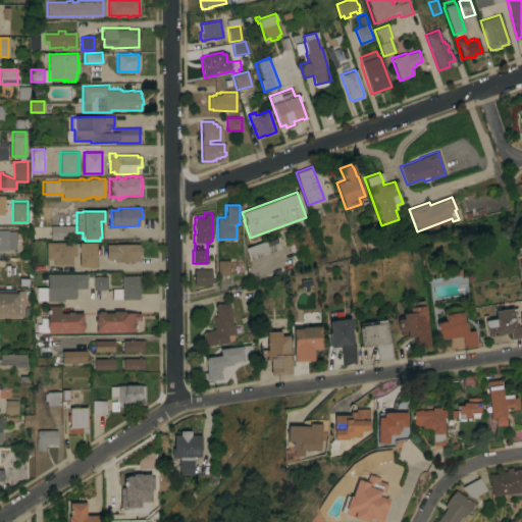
[(50,239),(50,225),(76,225),(76,239),(50,239)]
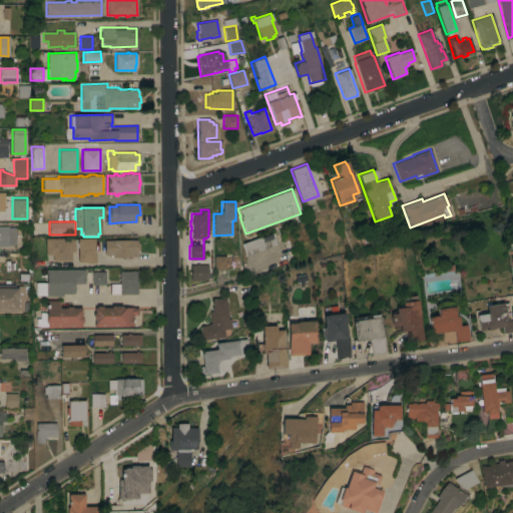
[(0,226),(7,226),(7,227),(16,227),(16,244),(7,244),(7,245),(0,245),(0,226)]
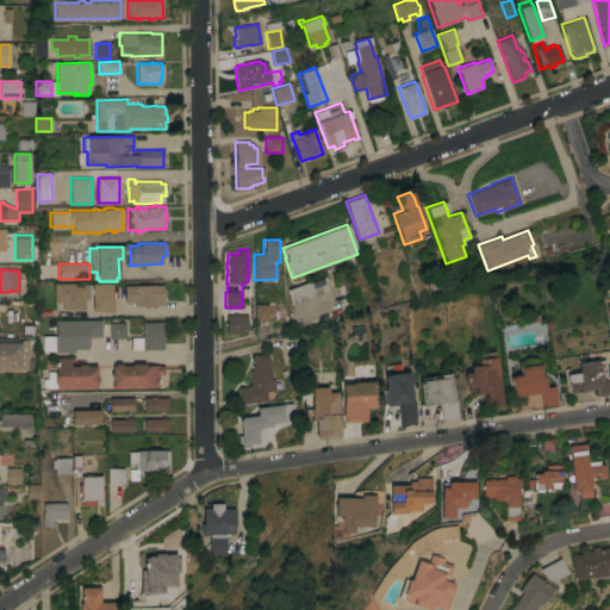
[(323,277),(328,290),(292,303),(287,290),(323,277)]
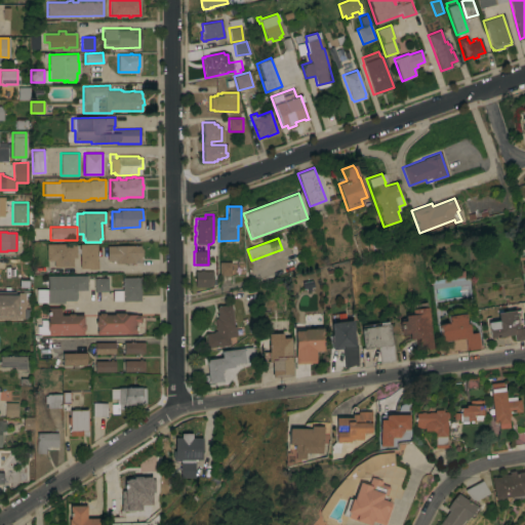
[(46,244),(76,243),(76,245),(78,245),(78,253),(76,253),(76,257),(73,257),(73,267),(53,267),(53,260),(46,260),(46,244)]
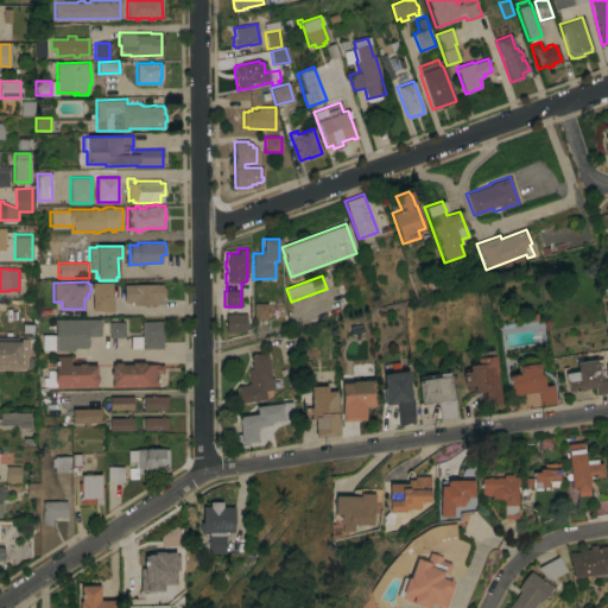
[(92,283),(112,282),(112,302),(113,302),(113,311),(102,311),(102,310),(92,310),(92,283)]
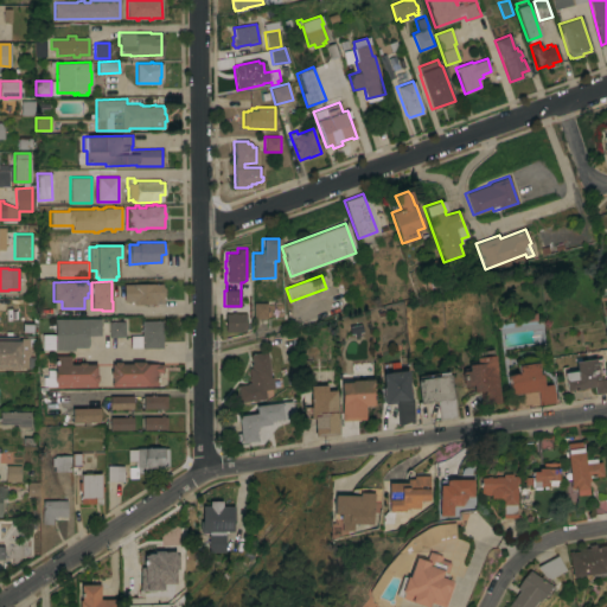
[(163,304),(154,304),(133,304),(133,302),(132,302),(132,301),(123,301),(123,283),(161,283),(161,286),(164,288),(164,294),(163,296),(163,304)]
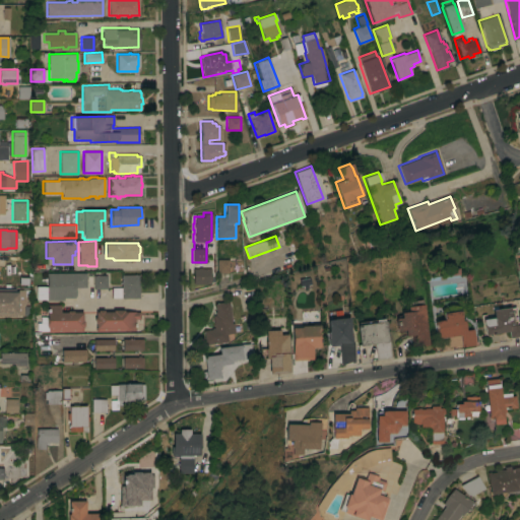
[(229,259),(229,272),(216,272),(216,259),(229,259)]
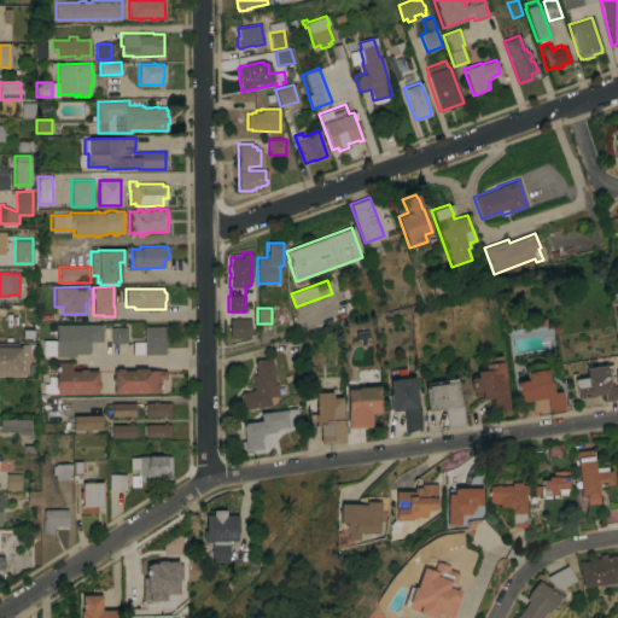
[(228,319),(250,319),(254,319),(254,337),(250,337),(229,337),(228,319)]
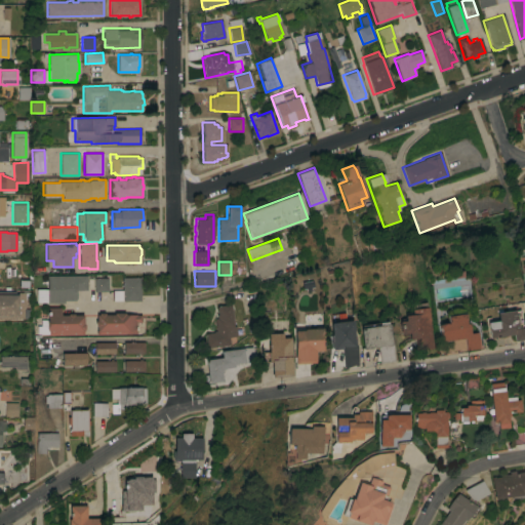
[(86,275),(86,290),(75,290),(76,299),(64,300),(64,303),(46,303),(46,276),(86,275)]
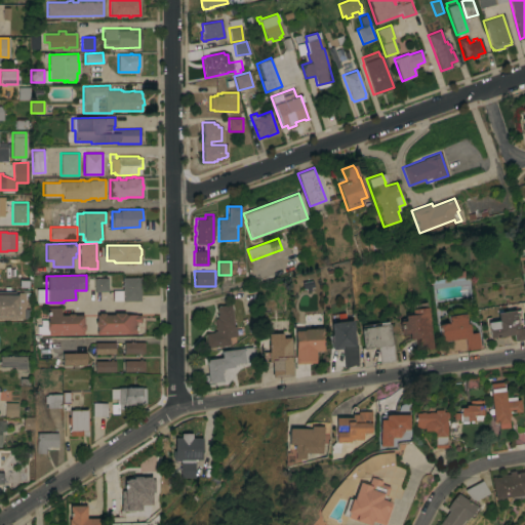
[(139,300),(122,300),(112,300),(112,290),(122,290),(122,278),(139,277),(139,300)]
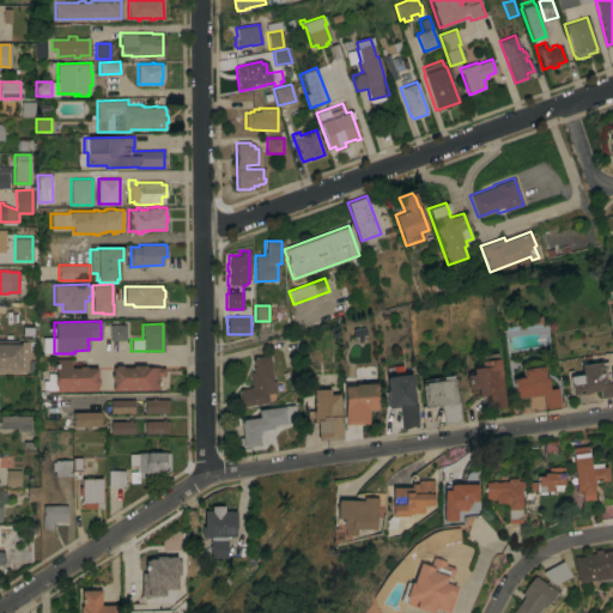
[(109,325),(125,325),(126,340),(109,340),(109,325)]
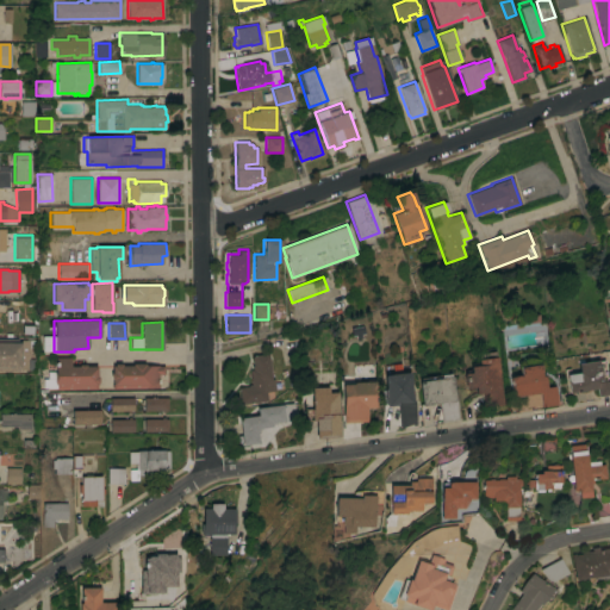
[(0,337),(17,338),(17,340),(29,340),(29,369),(18,369),(18,371),(0,371),(0,337)]
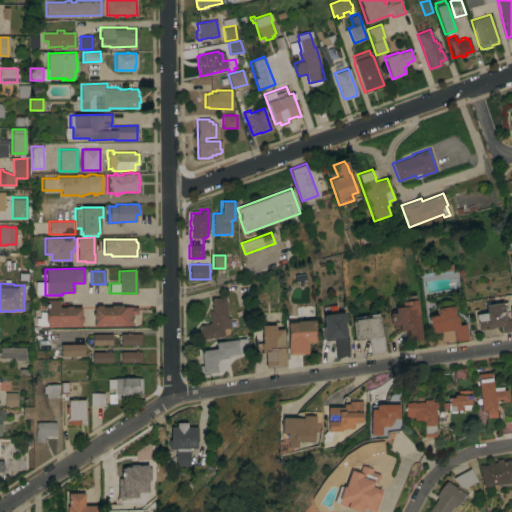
[(422,339),(406,341),(405,330),(400,330),(399,324),(391,325),(389,313),(395,312),(394,307),(402,306),(401,301),(402,301),(402,296),(415,294),(416,299),(417,299),(422,339)]
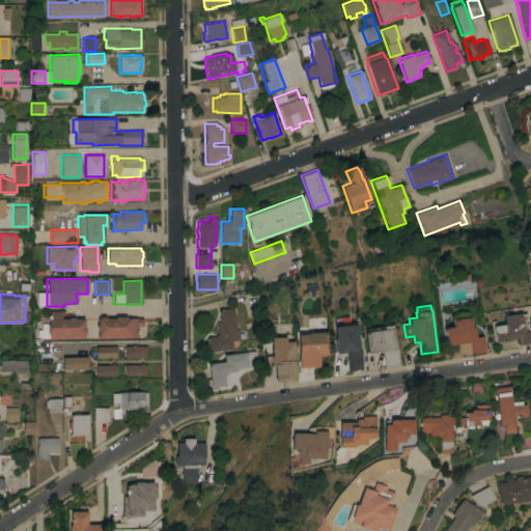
[(236,330),(238,329),(240,339),(231,340),(232,348),(210,352),(207,337),(216,336),(216,335),(219,334),(217,322),(219,322),(219,318),(220,318),(219,309),(233,307),(236,330)]
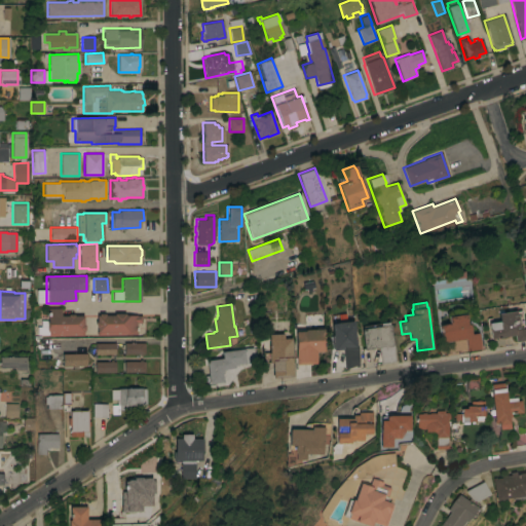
[(83,335),(47,336),(47,331),(46,331),(46,322),(47,322),(47,308),(60,307),(60,315),(67,315),(67,313),(73,313),(73,315),(82,315),(83,324),(84,325),(84,329),(83,331),(83,335)]
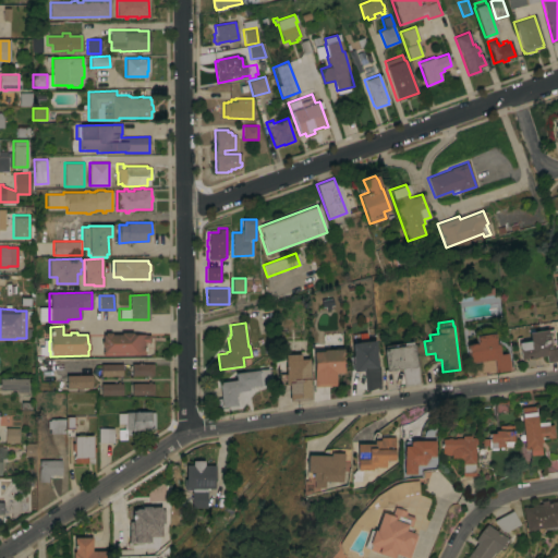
[(518,342),(529,340),(529,337),(528,330),(541,328),(542,330),(552,329),(554,341),(557,340),(557,361),(546,362),(545,355),(520,359),(518,342)]
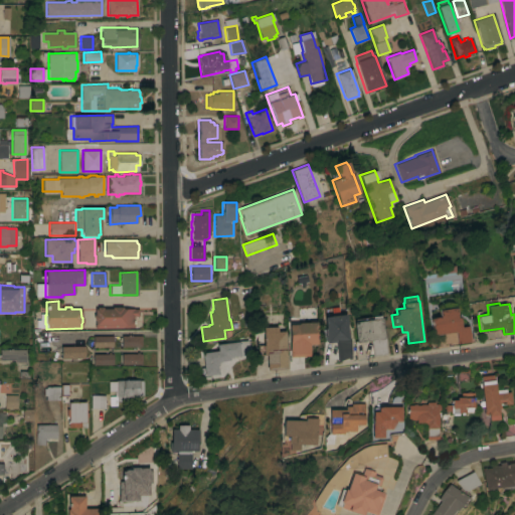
[(94,309),(96,309),(96,307),(102,307),(102,308),(111,308),(111,307),(122,307),(122,308),(138,308),(138,316),(133,316),(133,327),(123,327),(123,328),(95,328),(94,320),(93,319),(93,315),(94,314),(94,309)]
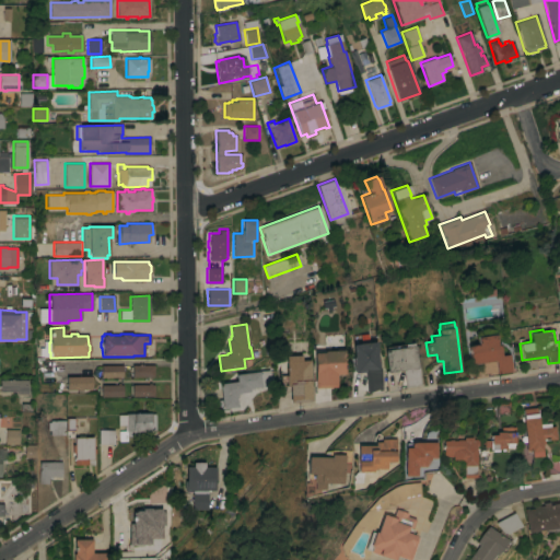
[(496,334),(497,345),(500,343),(501,354),(509,353),(511,372),(497,373),(496,361),(471,364),(468,345),(477,343),(477,337),(496,334)]
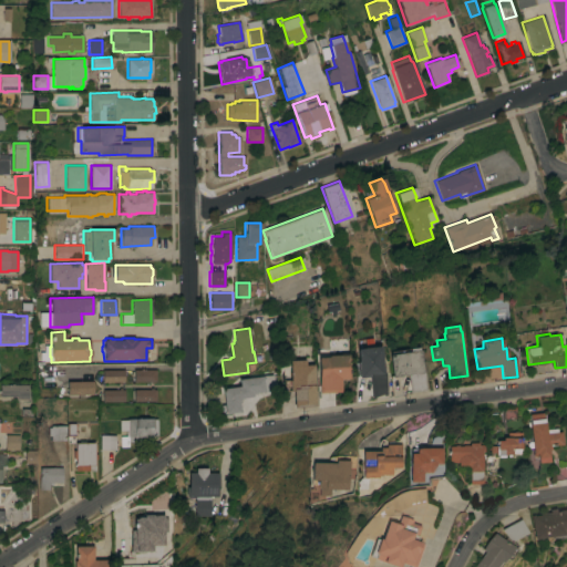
[(369,375),(359,377),(357,361),(358,361),(356,349),(381,346),(384,372),(384,371),(388,392),(371,398),(369,375)]
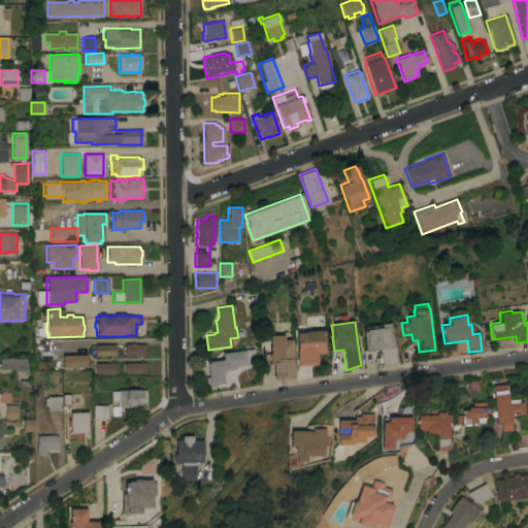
[(362,330),(382,327),(382,324),(390,323),(391,326),(392,325),(398,362),(383,365),(381,349),(365,351),(362,330)]
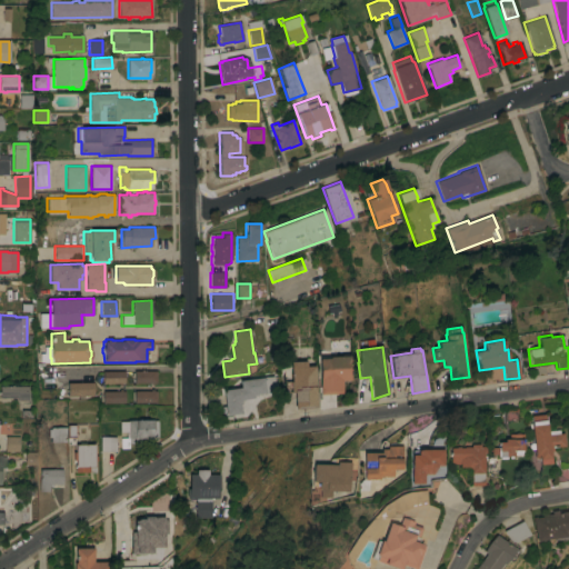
[(318,358),(329,358),(329,356),(350,355),(351,379),(342,380),(342,392),(320,393),(318,358)]
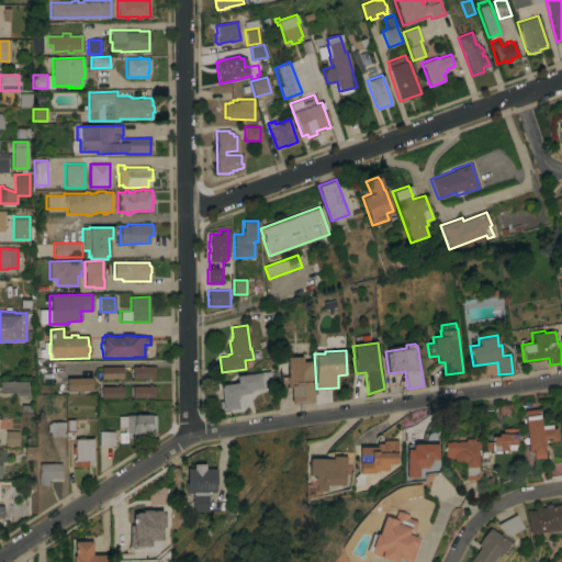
[(312,402),(290,403),(289,380),(288,380),(288,385),(280,385),(280,377),(287,375),(285,357),(302,356),(302,361),(310,361),(312,402)]
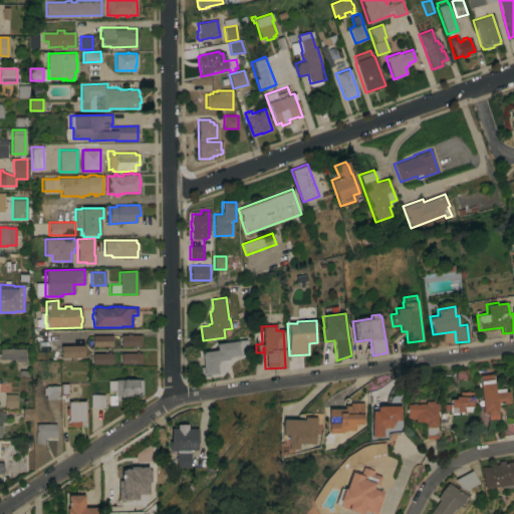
[(111,334),(112,345),(109,345),(109,347),(106,347),(106,345),(92,345),(92,335),(111,334)]
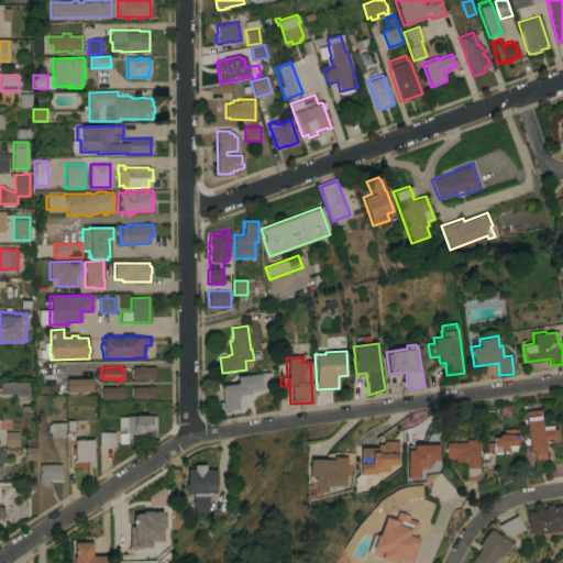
[(154,366),(154,378),(151,378),(151,381),(148,381),(148,378),(132,378),(132,366),(154,366)]
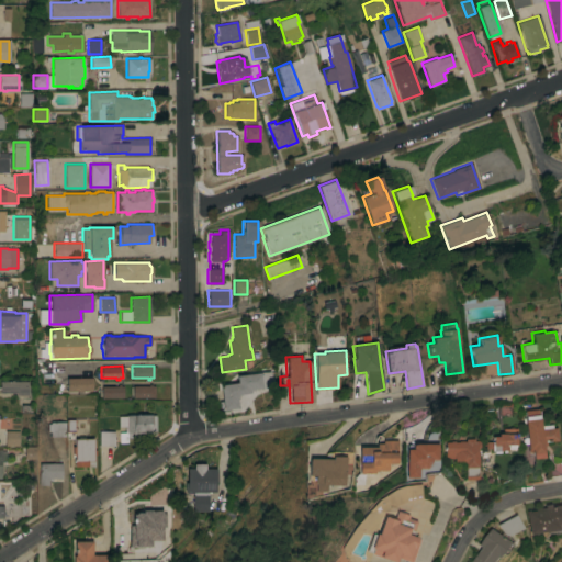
[(220,384),(237,382),(236,375),(270,371),(271,386),(254,389),(254,390),(250,391),(251,393),(238,394),(238,398),(237,398),(238,407),(223,409),(220,384)]
